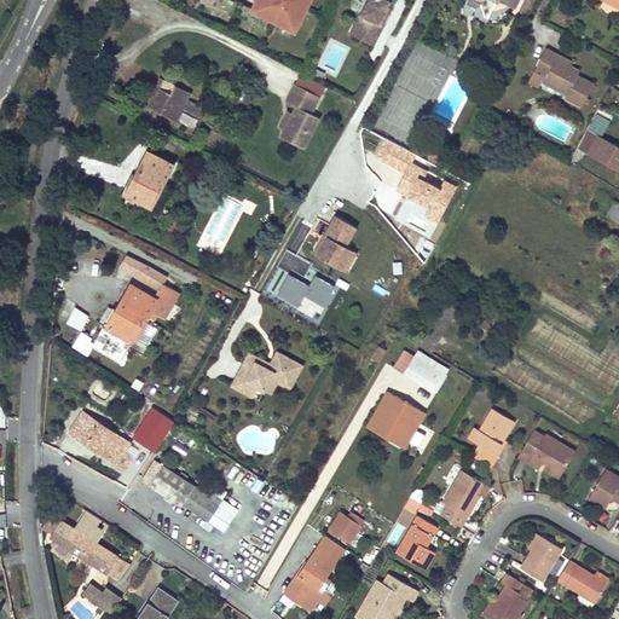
[(311,0),(258,0),(253,11),(295,32),(311,0)]
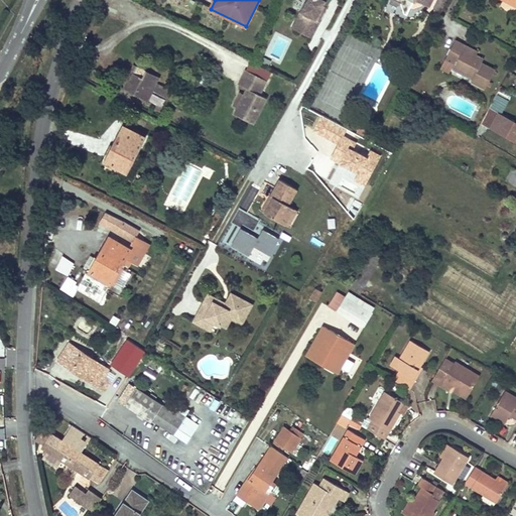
[(305,0),(294,22),(303,27),(308,18),(317,23),(326,8),(325,7),(323,6),(326,0),(305,0)]
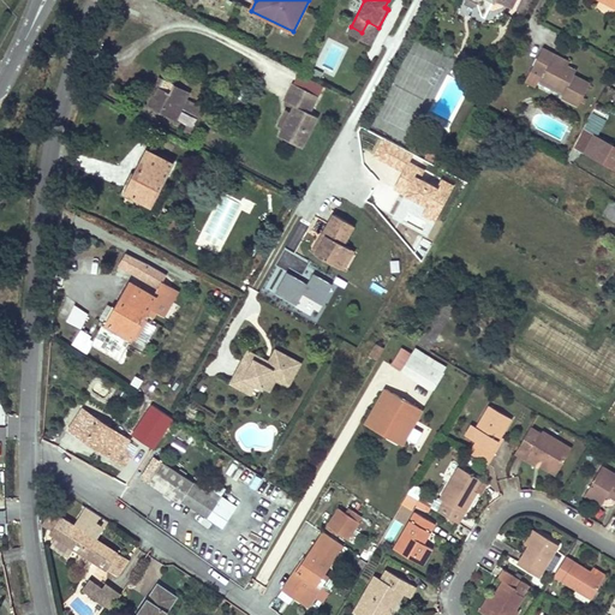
[(369,46),(378,28),(368,22),(362,33),(351,27),(347,34),(369,46)]
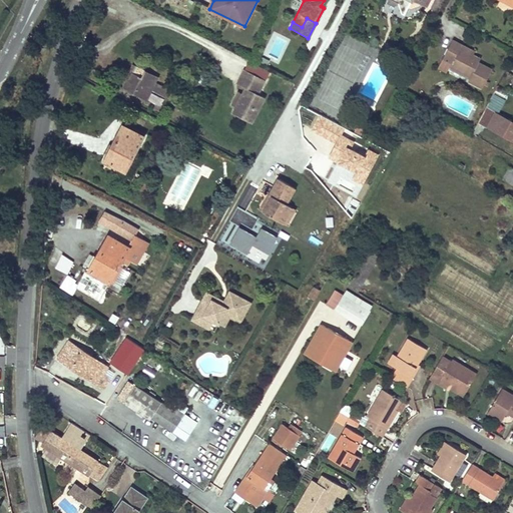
[(462,45),(452,40),(442,59),(452,64),(450,67),(471,78),(469,82),(483,89),(493,70),(478,62),(480,59),(473,55),(460,49),(462,45)]
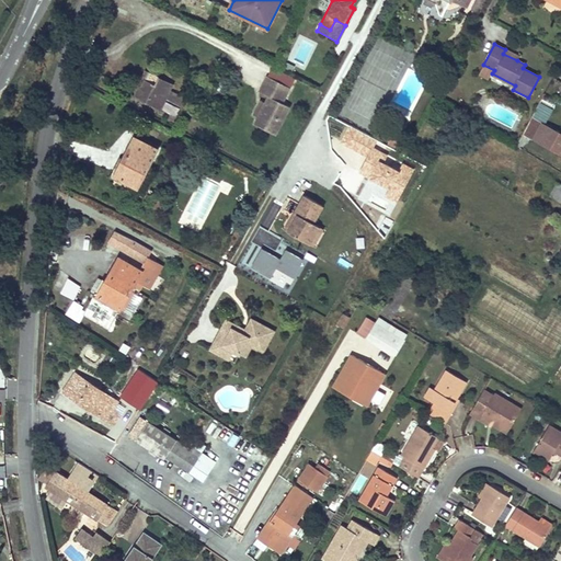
[(518,57),(505,49),(503,54),(517,60),(518,57)]
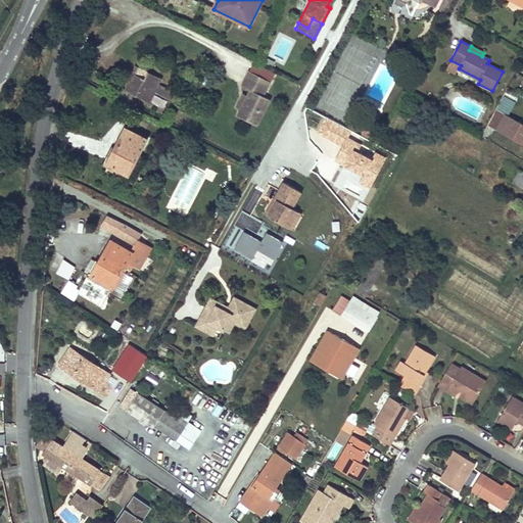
[(450,60),(445,69),(455,76),(459,68),(461,65),(450,60)]
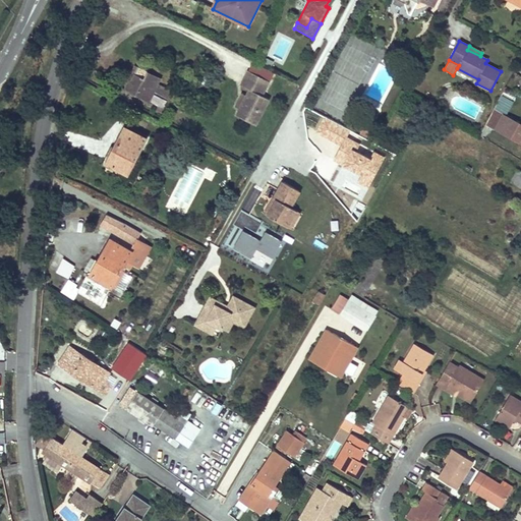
[(207,74),(203,83),(210,88),(214,78),(213,77),(216,71),(204,65),(200,71),(207,74)]
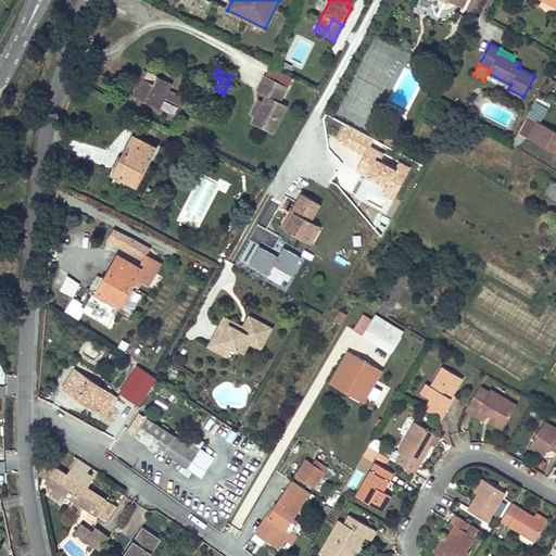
[(171,85),(143,71),(139,78),(142,80),(135,95),(174,116),(182,98),(167,90),(171,85)]
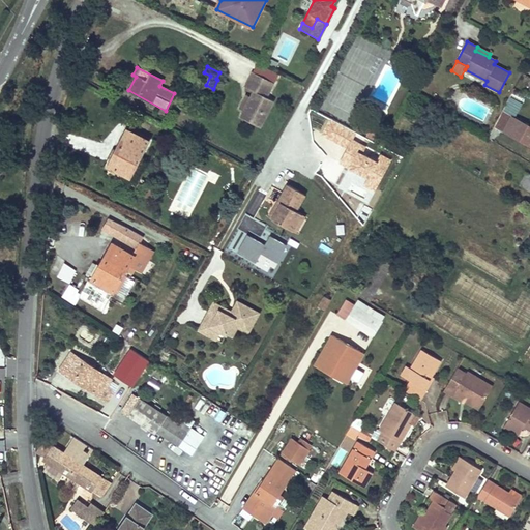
[(259,127),(272,100),(266,97),(259,94),(266,80),(251,72),(243,87),(253,91),(249,97),(239,117),(259,127)]
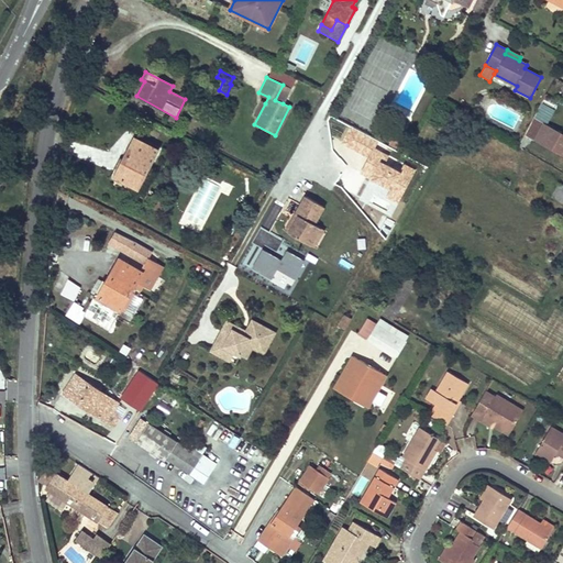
[(283,103),(290,89),(283,85),(275,100),(283,103)]
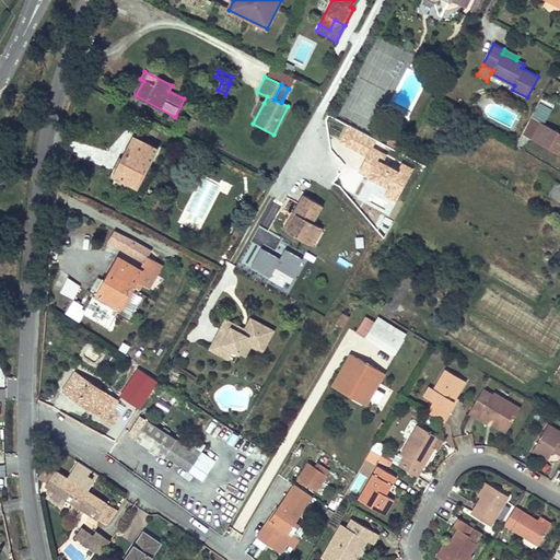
[(256,117),(264,103),(259,101),(252,115),(256,117)]
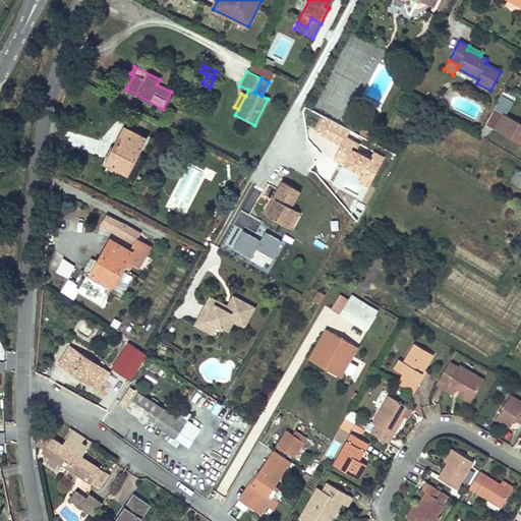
[(520,124),(504,115),(496,129),(520,142),(520,124)]
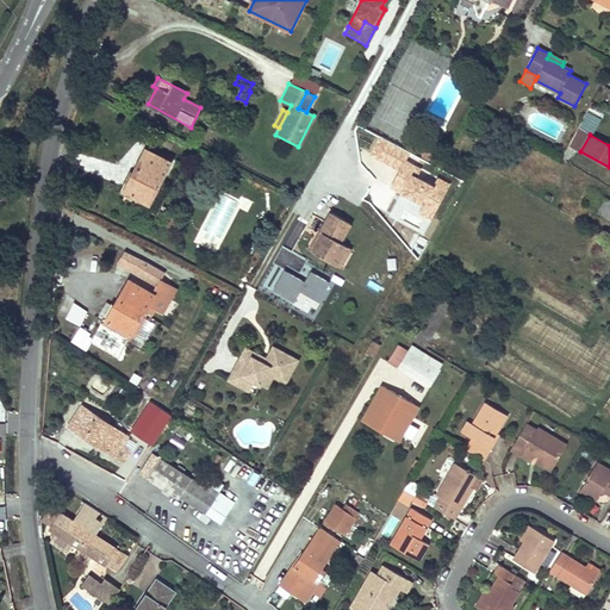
[(145,150),(124,190),(145,201),(149,204),(160,184),(170,163),(145,150)]
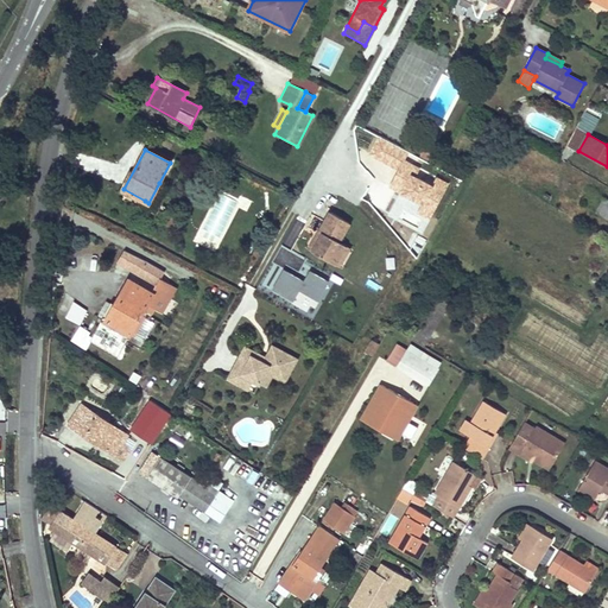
[(424,151),(420,157),(431,163),(435,157),(424,151)]
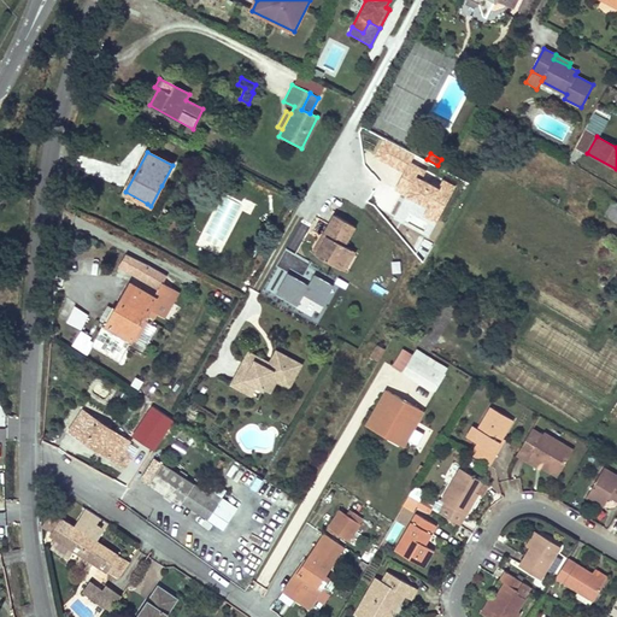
[(144,210),(159,218),(174,191),(162,186),(151,206),(147,204),(144,210)]
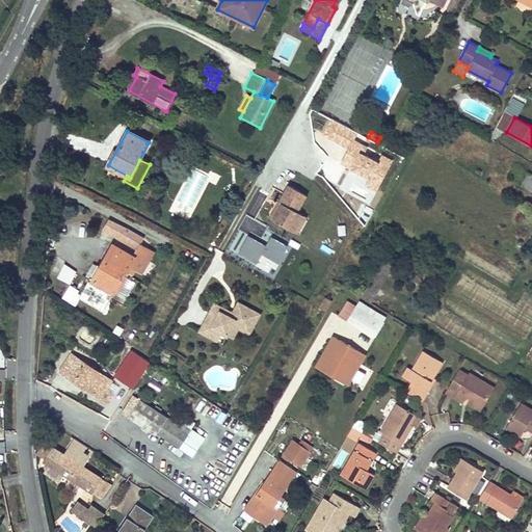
[(531,175),(528,173),(521,185),(531,191),(531,175)]
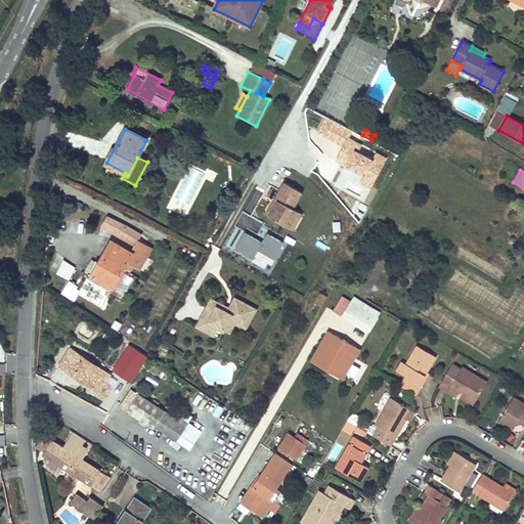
[(148,181),(142,193),(154,200),(160,187),(148,181)]
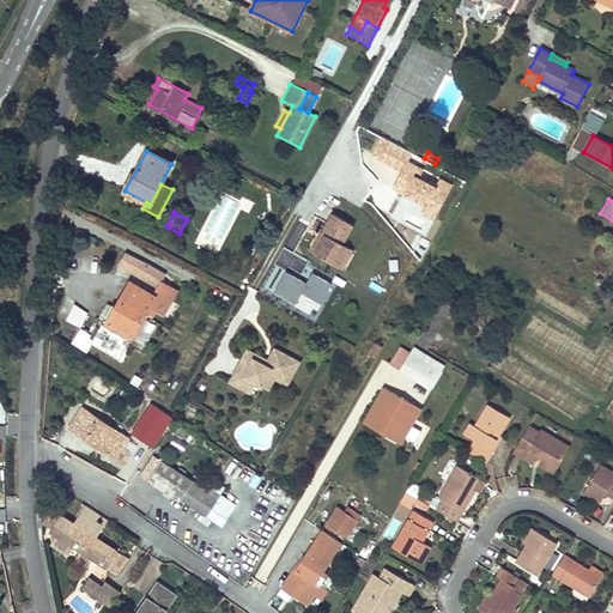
[(326,236),(315,254),(337,267),(347,248),(341,243),(351,225),(332,213),(320,234),(326,236)]
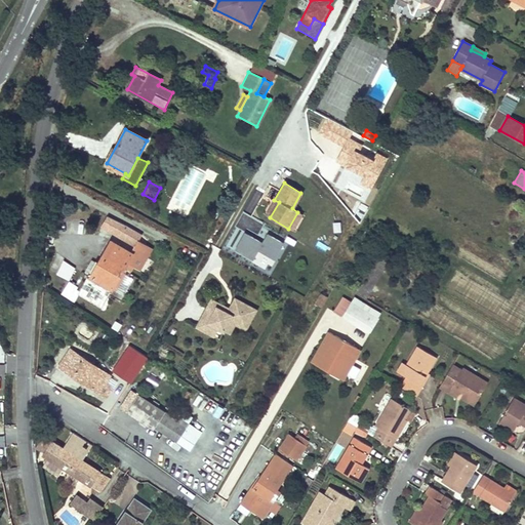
[(274,200),(266,215),(270,217),(279,202),(274,200)]
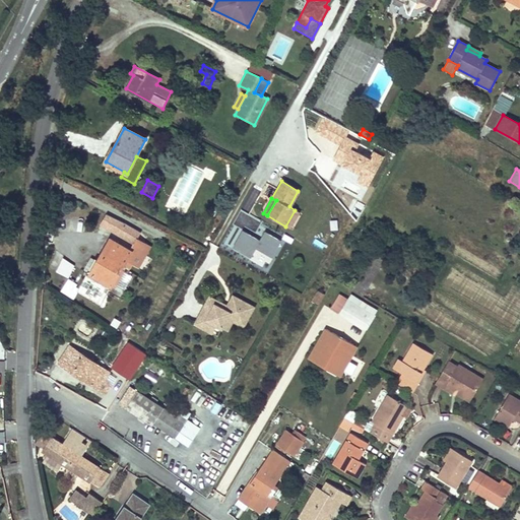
[(295,210),(285,226),(289,229),(299,212),(295,210)]
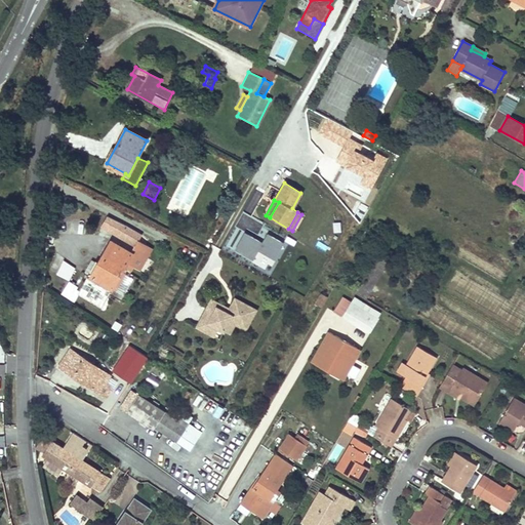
[(143,235),(108,214),(101,227),(135,247),(143,235)]
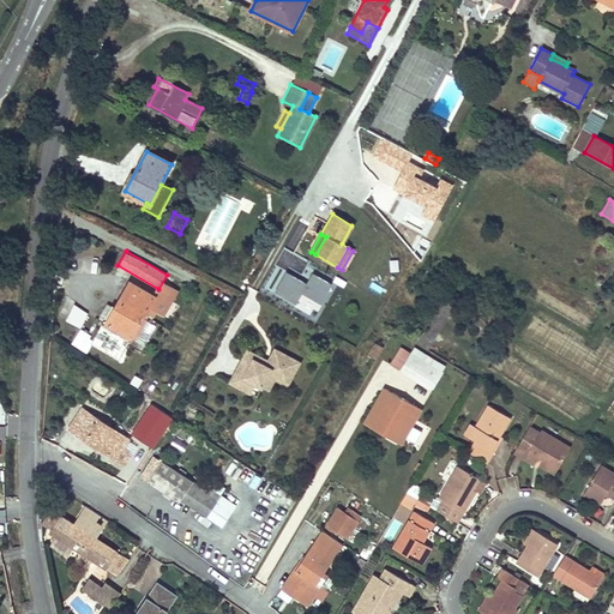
[(131,282),(107,323),(132,337),(155,296),(131,282)]
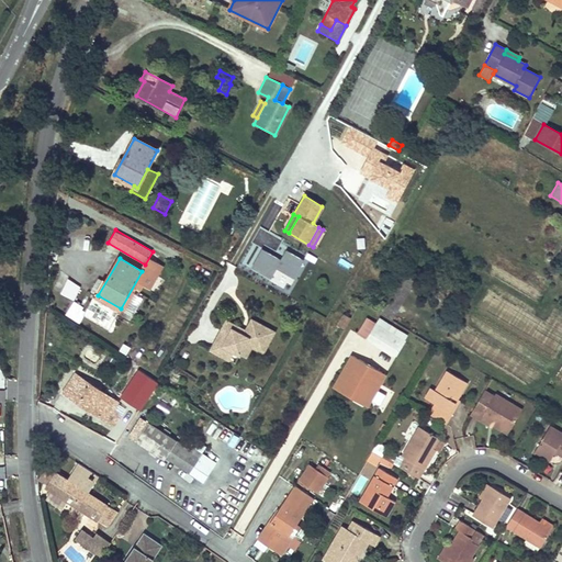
[(60,293),(75,299),(81,284),(67,278),(60,293)]
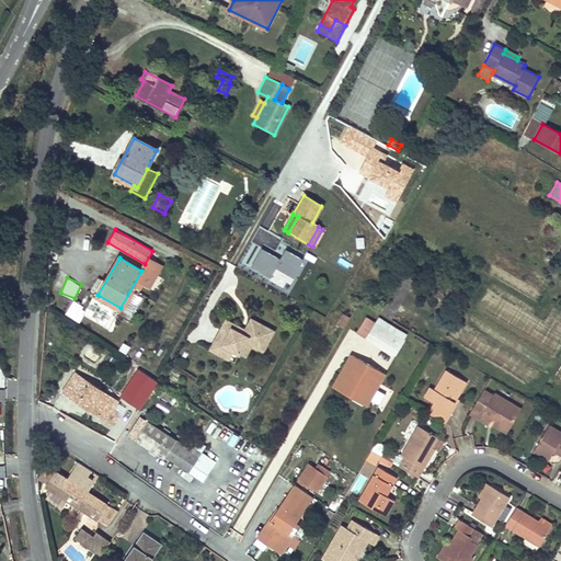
[(80,322),(83,316),(106,329),(116,313),(92,298),(86,308),(72,301),(65,313),(80,322)]
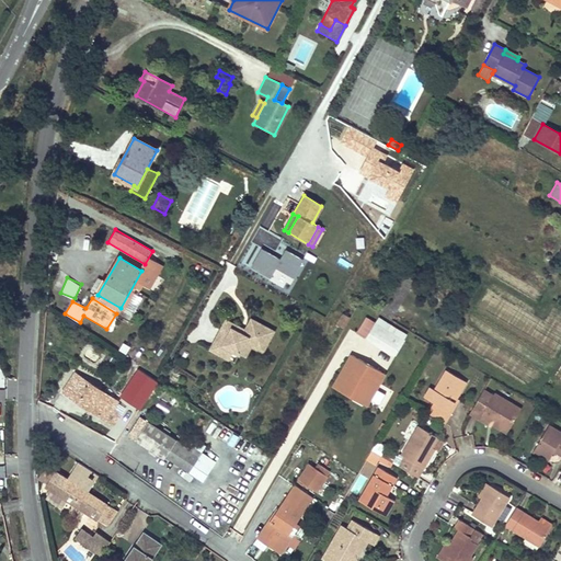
[(341,312),(335,322),(345,328),(351,317),(341,312)]
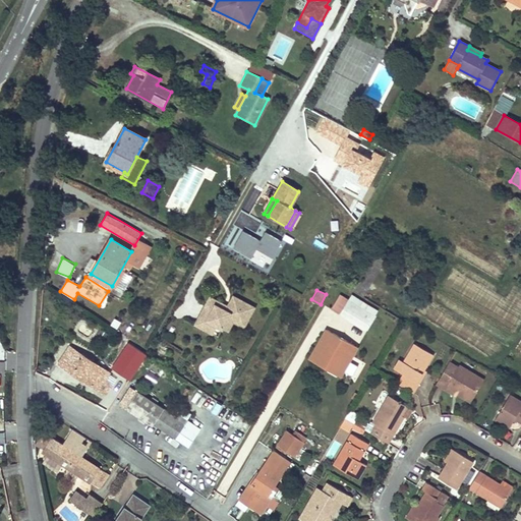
[(212,297),(196,325),(215,334),(219,327),(224,330),(230,317),(238,322),(240,319),(247,322),(253,312),(242,307),(242,309),(231,303),(229,307),(227,310),(221,306),(222,303),(212,297)]
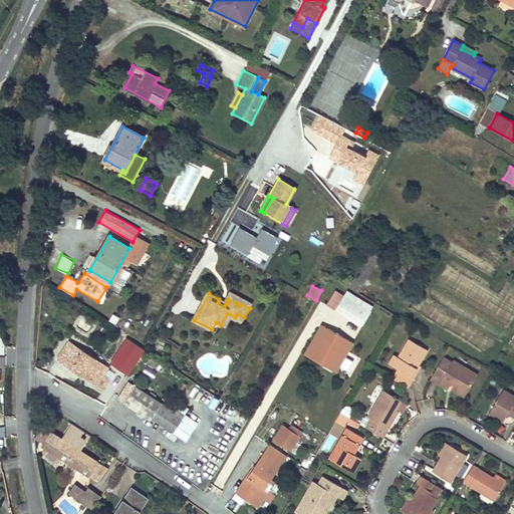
[(251,304),(231,293),(228,299),(239,305),(239,303),(250,308),(251,304)]
